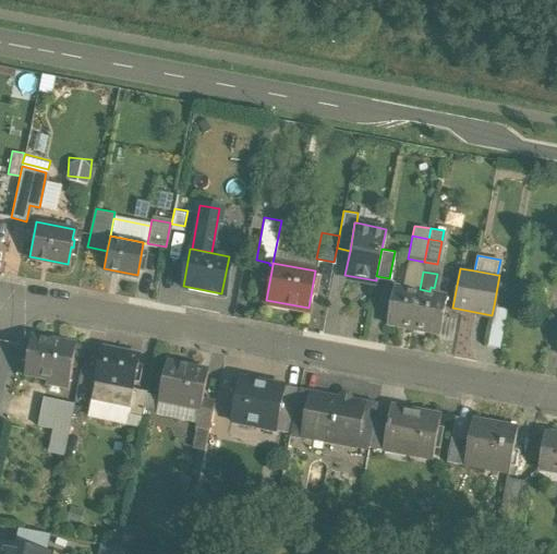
[(420,289),(392,285),(386,322),(402,325),(412,326),(420,289)]
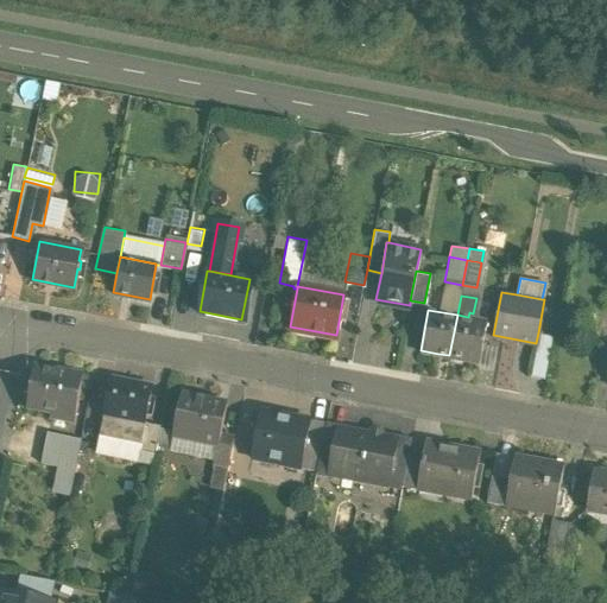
[(468,317),(457,315),(449,355),(460,357),(478,361),(486,321),(468,317)]
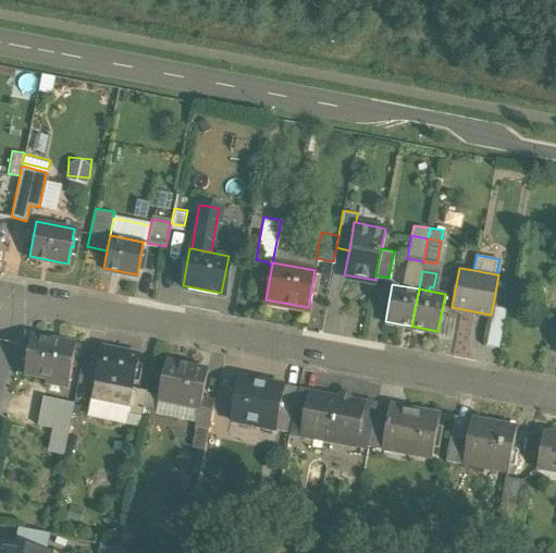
[(491,315),(485,343),(498,345),(505,307),(493,305),(491,315)]
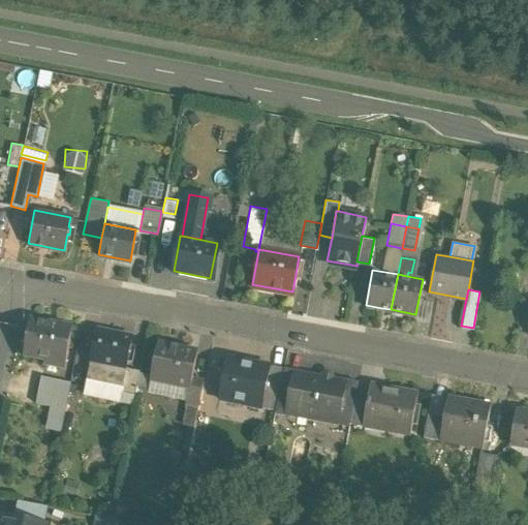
[(70,326),(28,318),(22,352),(26,353),(25,354),(44,359),(43,364),(63,367),(70,326)]
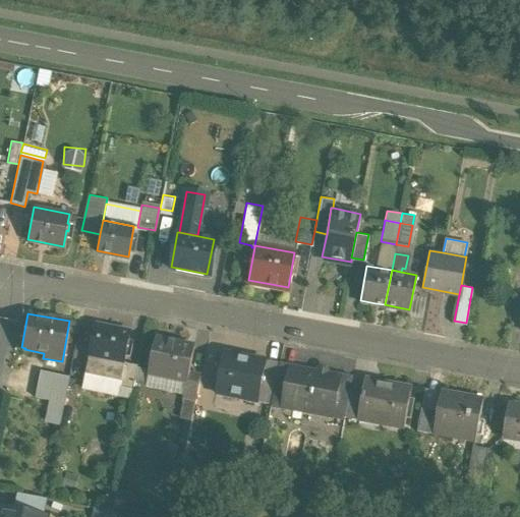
[(128,332),(94,325),(88,354),(122,361),(122,360),(128,332)]
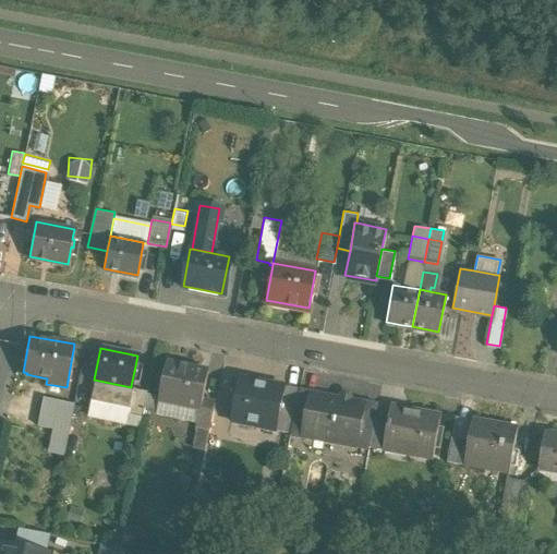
[(206,370),(166,361),(158,399),(197,407),(198,407),(201,398),(206,370)]
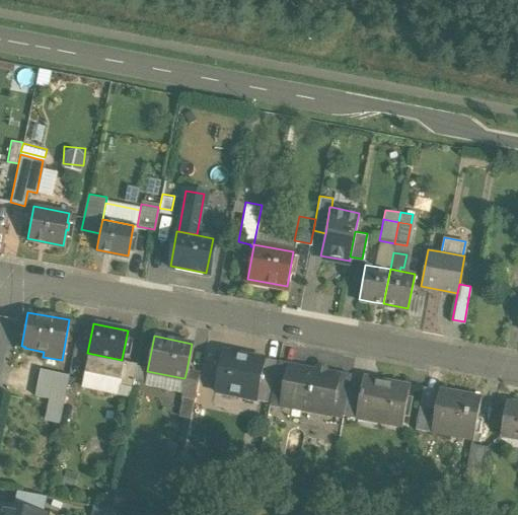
[(263,357),(222,349),(214,390),(238,395),(239,389),(254,392),(256,392),(264,358),(263,357)]
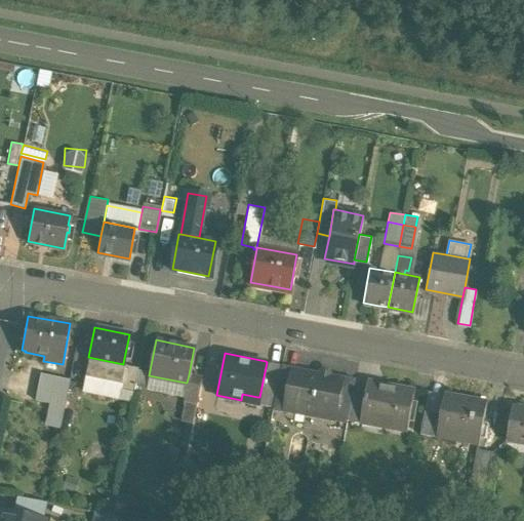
[(123,364),(88,357),(84,374),(119,382),(120,382),(123,364)]
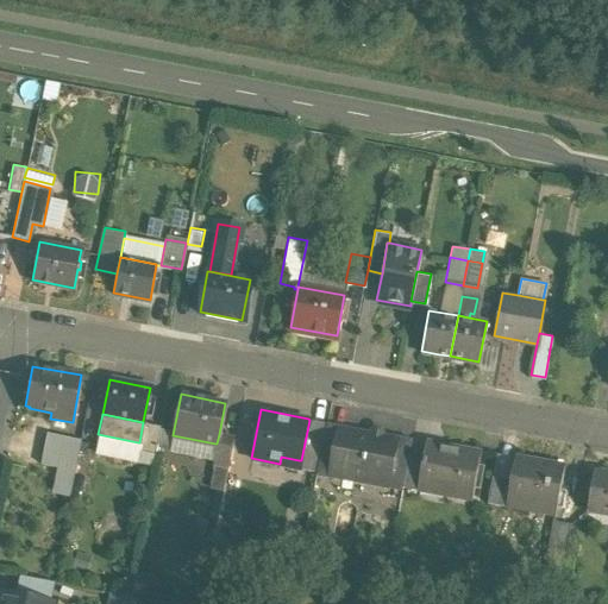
[(326,422),(308,419),(309,420),(301,460),(299,460),(298,467),(317,471),(326,425),(326,422)]
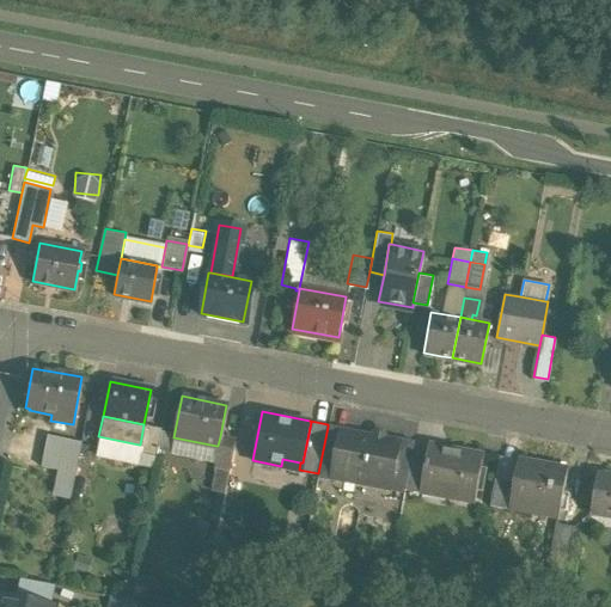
[(160,427),(144,423),(144,424),(140,445),(139,445),(138,454),(154,458),(160,427)]
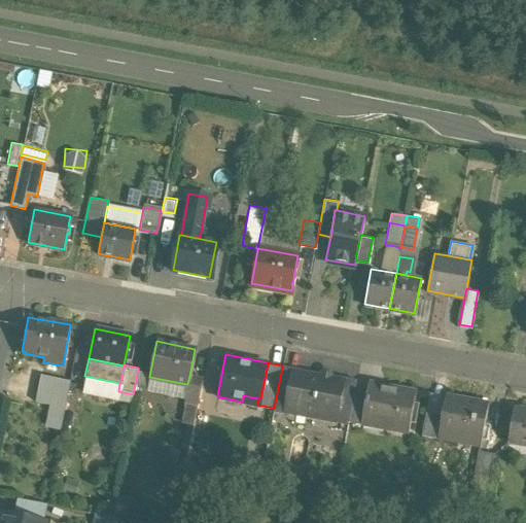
[(274,408),(274,409),(284,411),(285,404),(291,370),(282,368),(274,408)]
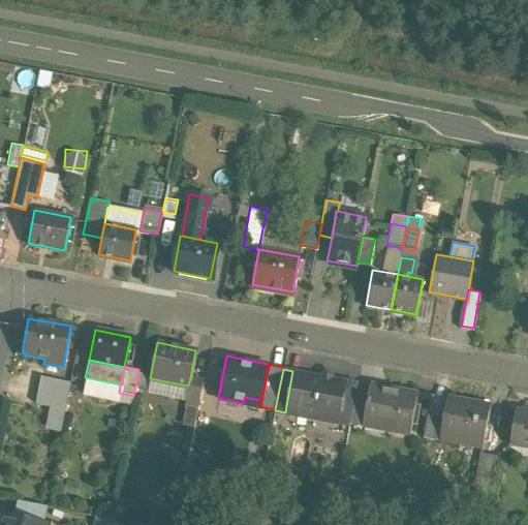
[(345,380),(292,370),(292,371),(286,405),(312,409),(311,418),(337,423),(338,420),(343,390),(345,380)]
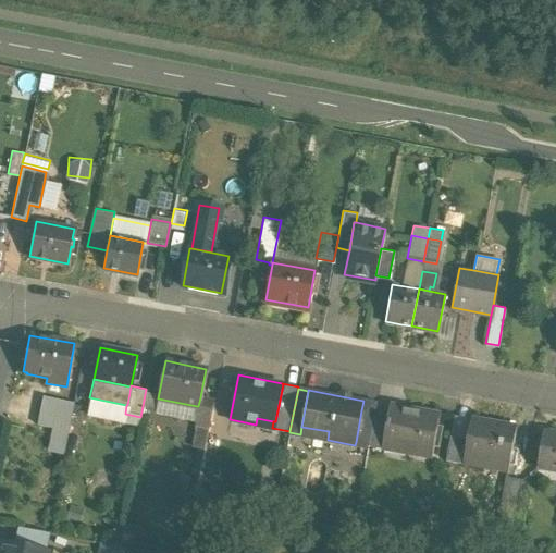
[(73,403),(42,396),(37,424),(68,430),(73,403)]
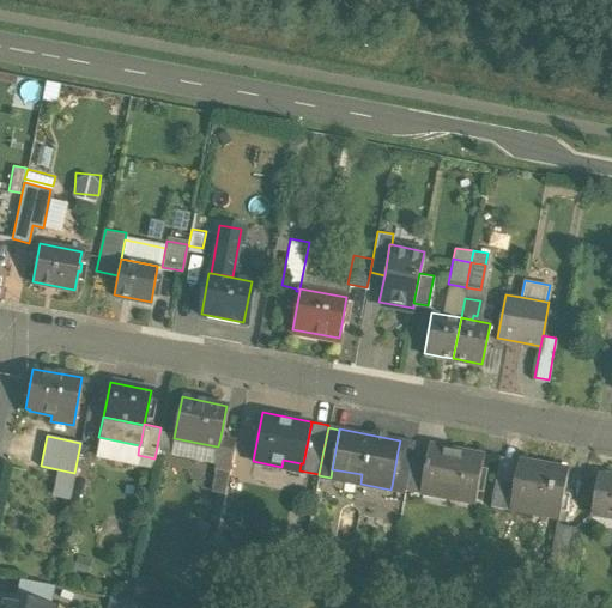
[(235,441),(220,437),(218,447),(217,447),(213,464),(216,466),(211,488),(224,492),(235,441)]
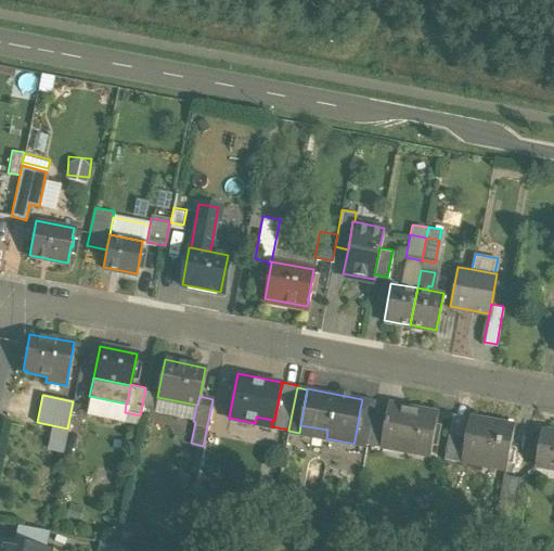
[(437,412),(403,407),(403,404),(388,401),(385,418),(382,438),(383,438),(408,443),(407,450),(428,455),(437,412)]
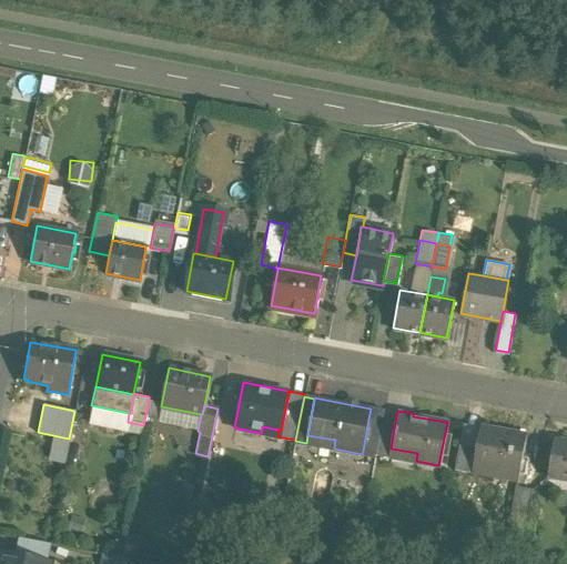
[(381,421),(368,419),(363,451),(375,453),(381,425),(381,421)]
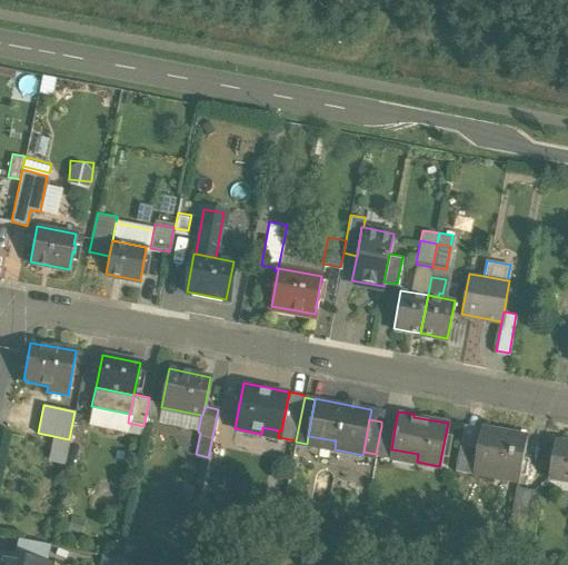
[(395,428),(381,426),(376,454),(376,455),(391,457),(392,449),(391,449),(395,428)]
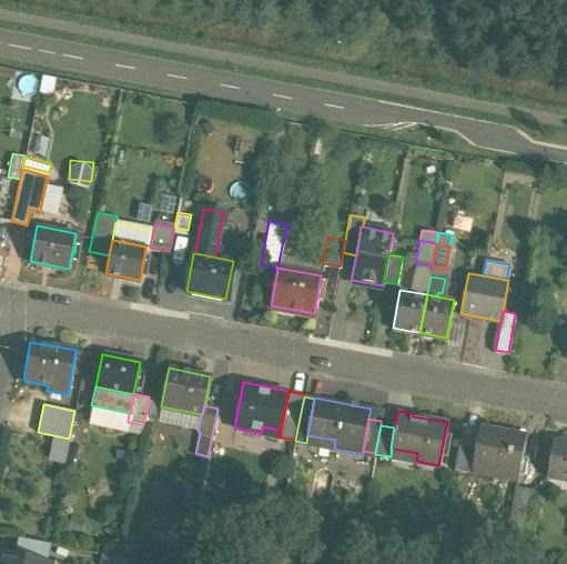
[(525,436),(497,432),(498,429),(479,425),(475,447),(472,467),(474,469),(517,476),(525,436)]
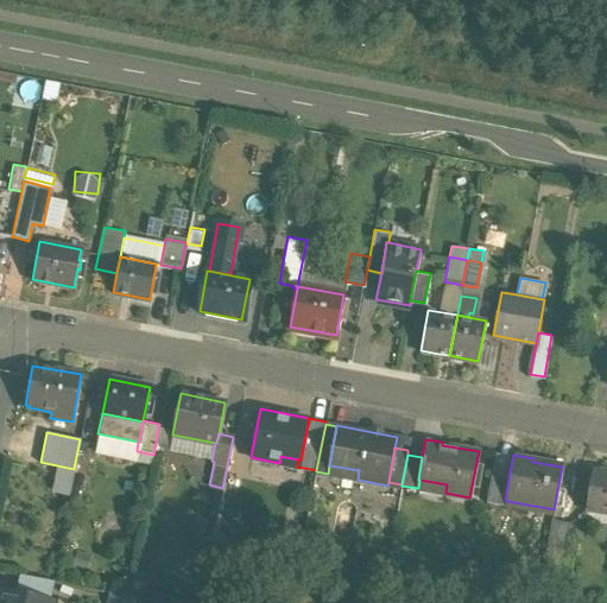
[(359,470),(329,465),(328,474),(358,480),(359,470)]
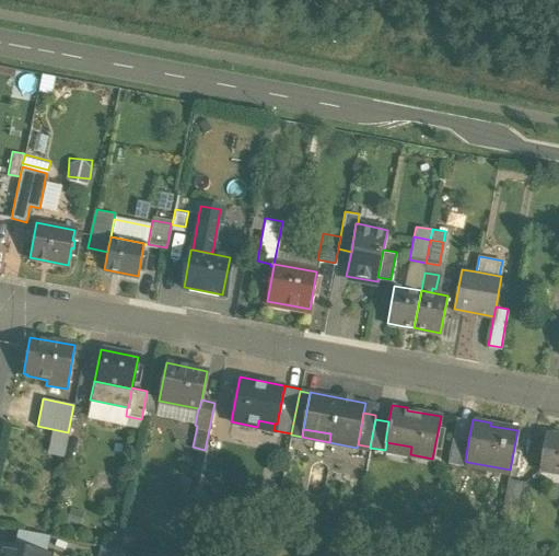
[(558,435),(546,433),(539,468),(558,472),(558,435)]
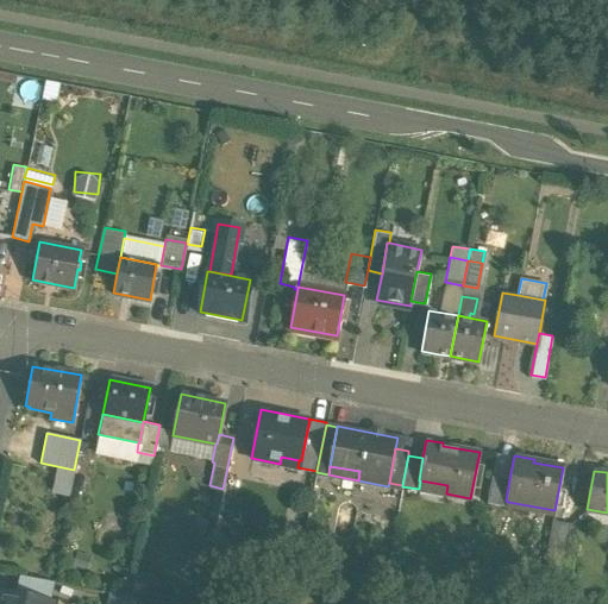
[(509,479),(491,476),(487,502),(507,507),(508,502),(506,501),(509,479)]
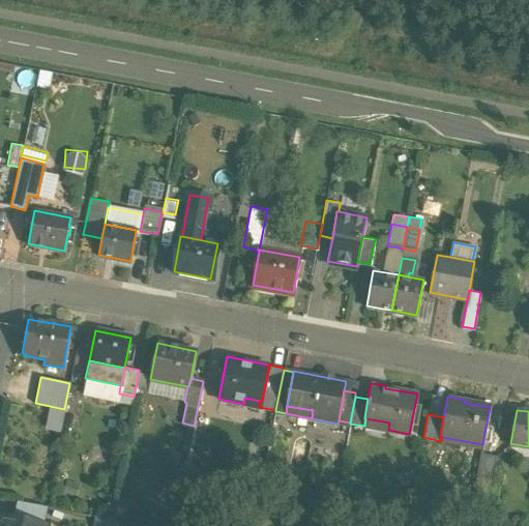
[(496,456),(479,453),(475,476),(491,479),(496,456)]
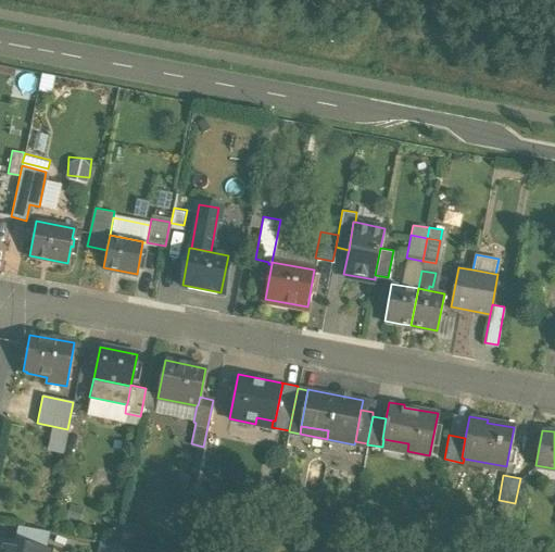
[(120,551),(122,542),(100,537),(96,551),(120,551)]
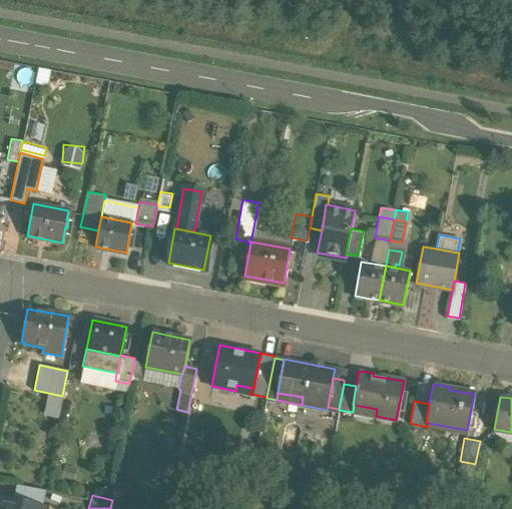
[(41,508),(42,507),(2,499),(0,508),(41,508)]
